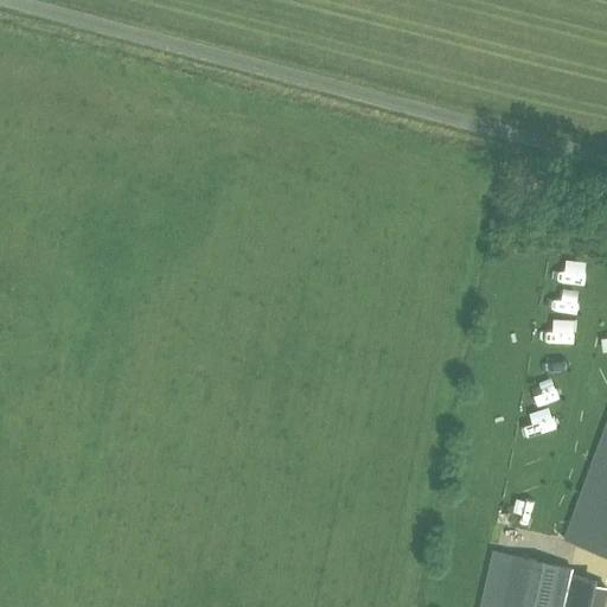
[(606,555),(606,419),(562,540),(606,555)]
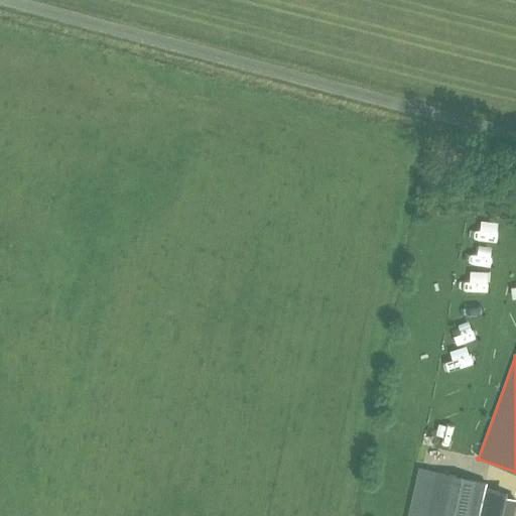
[(420,468),(409,515),(511,515),(515,500),(515,499),(484,491),(486,483),(420,468)]
